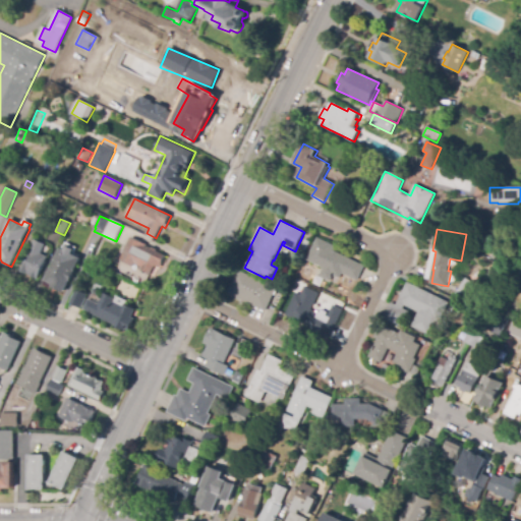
[(151,276),(140,271),(142,267),(135,264),(133,267),(120,261),(130,237),(147,245),(147,246),(152,248),(152,247),(157,249),(157,251),(166,255),(161,269),(155,266),(151,276)]
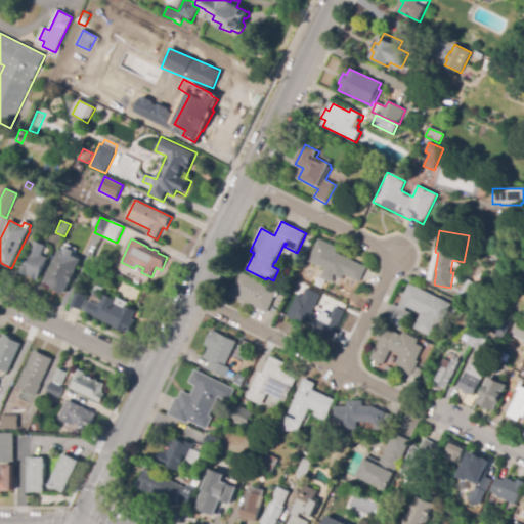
[(360,282),(345,275),(342,279),(335,276),(332,282),(321,277),(325,270),(308,261),(319,238),(339,248),(337,253),(367,268),(360,282)]
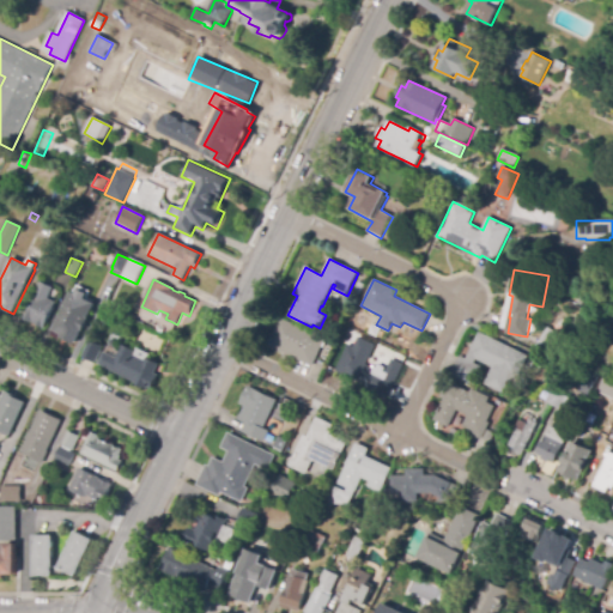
[(43,329),(22,320),(40,281),(53,287),(48,298),(56,303),(43,329)]
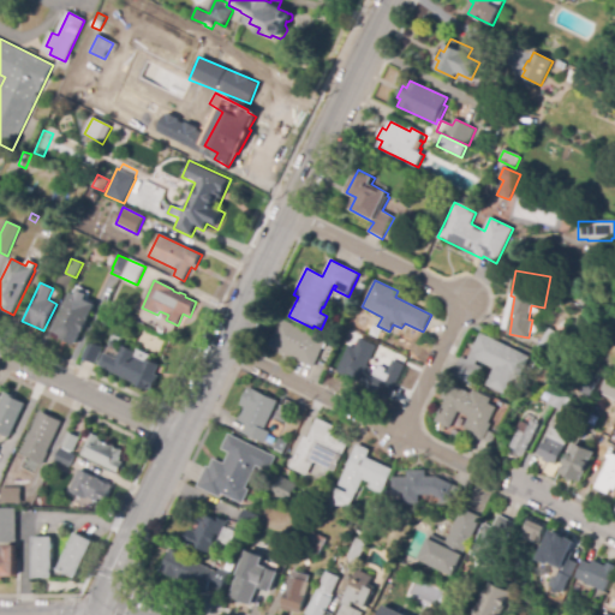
[(76,346),(60,339),(61,336),(53,332),(72,293),(76,296),(78,291),(88,296),(87,300),(96,305),(88,320),(90,321),(84,333),(83,332),(76,346)]
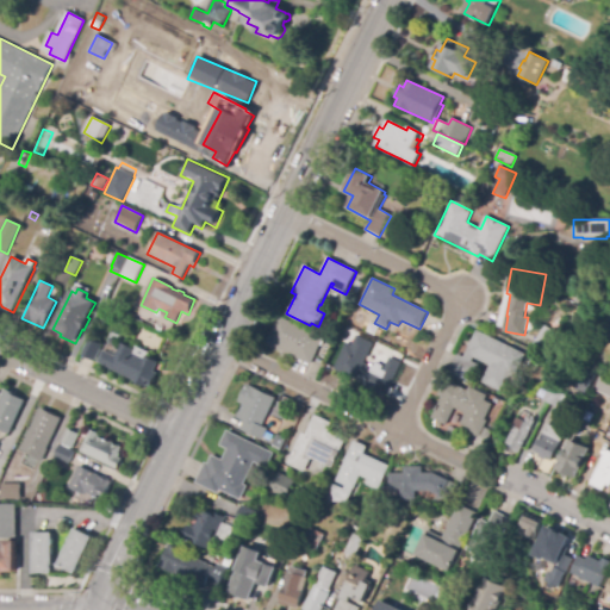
[(548,323),(534,321),(535,315),(545,317),(547,309),(551,310),(548,323)]
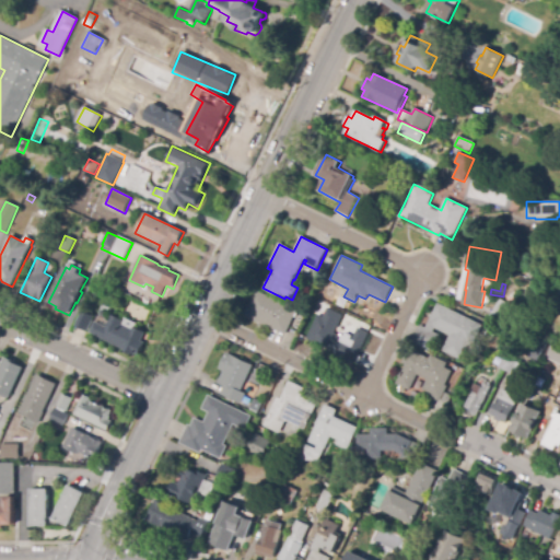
[(286,335),(245,315),(257,290),(298,310),(286,335)]
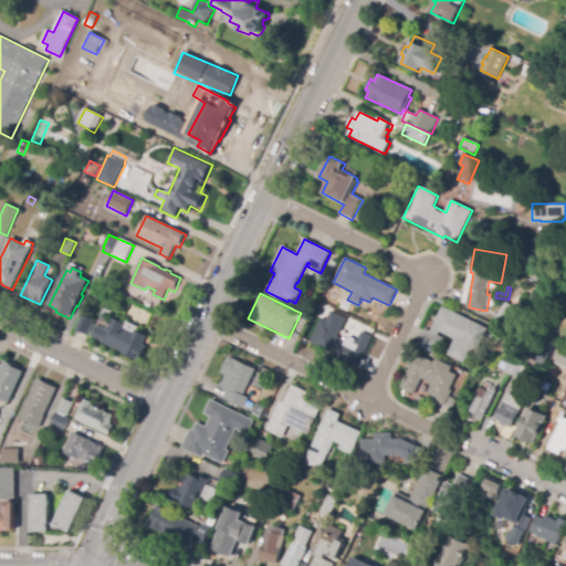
[(506,329),(493,322),(506,303),(519,311),(506,329)]
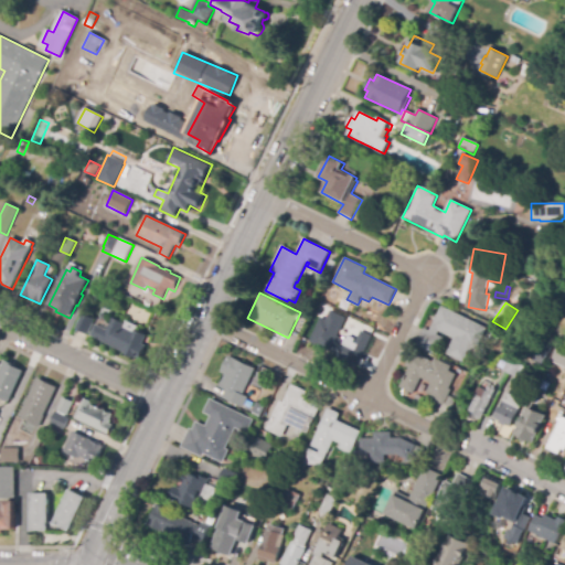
[(448,355),(446,354),(454,339),(439,331),(438,334),(444,338),(435,355),(416,345),(425,329),(429,331),(441,306),(488,329),(478,349),(472,347),(469,354),(465,363),(448,355)]
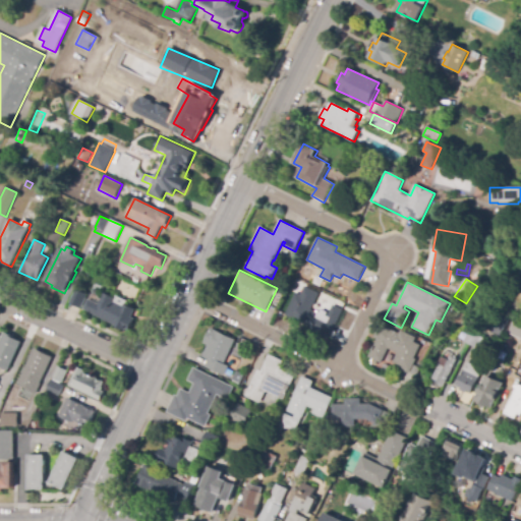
[(307,328),(285,317),(297,294),(301,296),(305,287),(320,294),(312,309),(319,312),(321,308),(330,313),(327,321),(333,324),(331,328),(326,338),(307,328)]
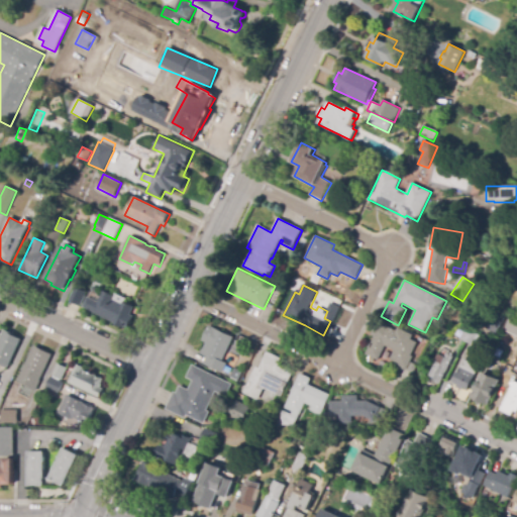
[(81,306),(70,300),(76,287),(88,293),(81,306)]
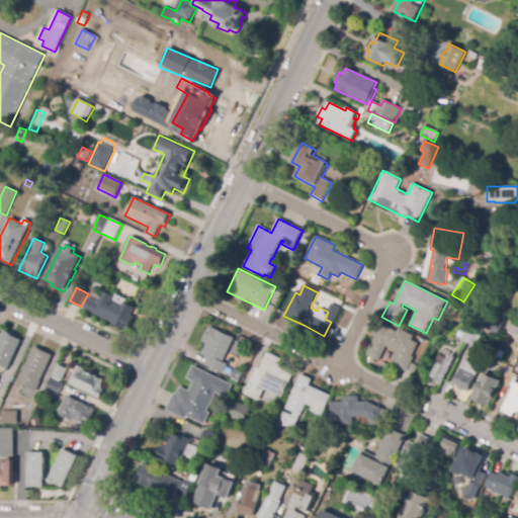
[(119,328),(113,325),(113,323),(83,308),(88,297),(98,303),(103,291),(114,296),(115,294),(126,299),(124,303),(135,308),(131,316),(135,318),(130,328),(128,329),(126,328),(125,327),(125,328),(124,330),(119,328)]
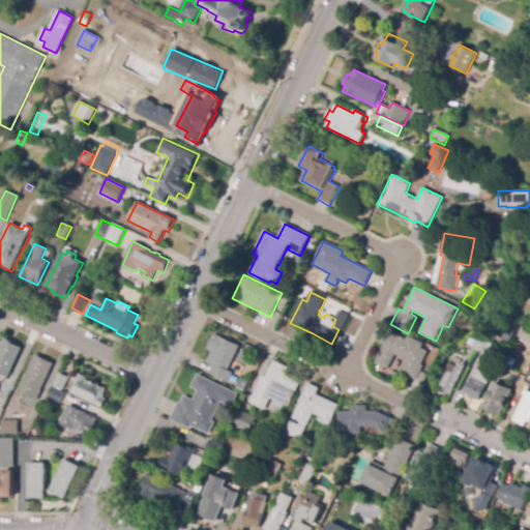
[(467,319),(461,316),(464,308),(471,312),(467,319)]
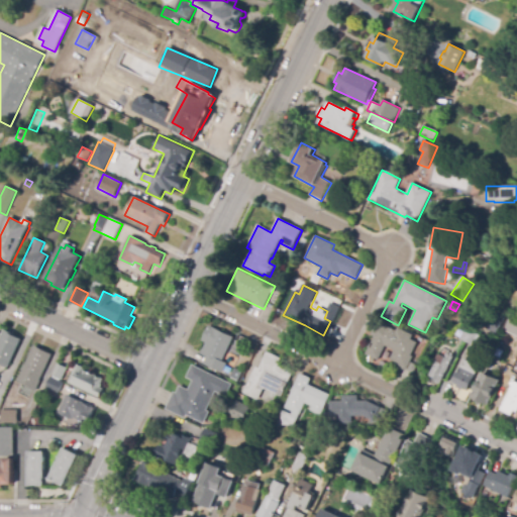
[(483,328),(490,313),(504,320),(497,335),(483,328)]
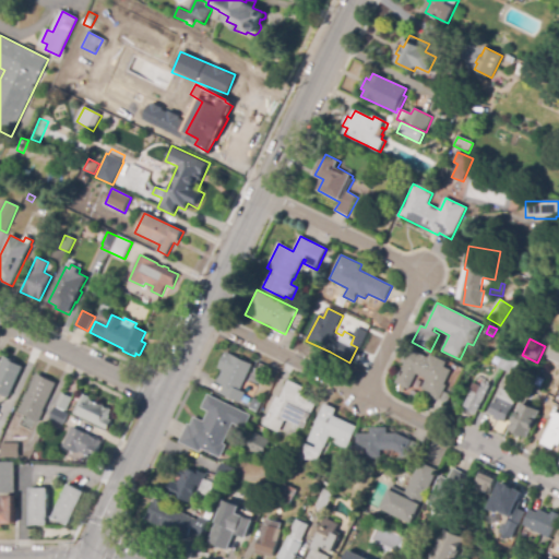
[(558,364),(558,352),(558,347),(558,346),(550,343),(544,358),(558,364)]
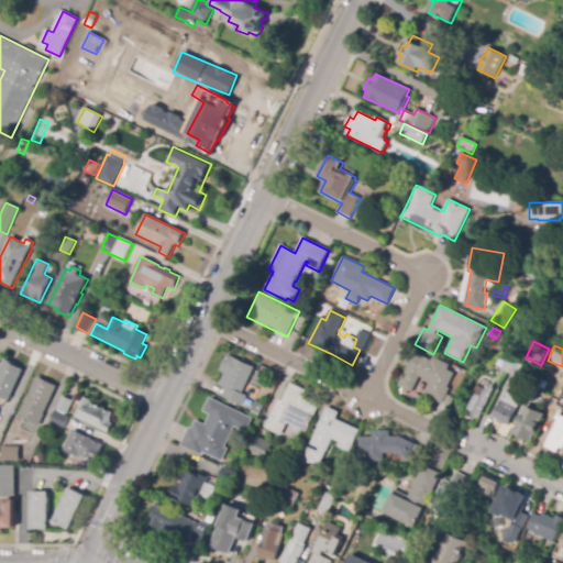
[(405,354),(408,348),(420,354),(432,361),(433,357),(451,366),(449,370),(454,373),(448,387),(451,388),(442,404),(433,399),(434,397),(424,393),(430,383),(420,376),(412,390),(399,384),(409,367),(400,363),(405,354)]
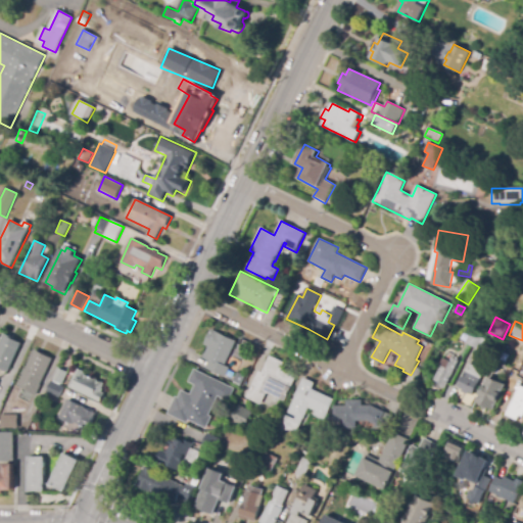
[(211,330),(211,329),(214,330),(237,341),(225,366),(230,368),(225,378),(206,369),(209,362),(203,359),(208,347),(204,345),(211,330)]
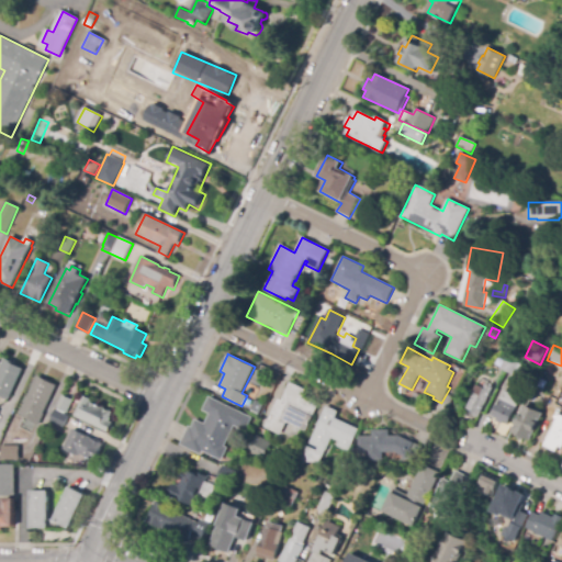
[(10,401),(0,395),(0,372),(7,359),(15,363),(15,364),(24,369),(10,401)]
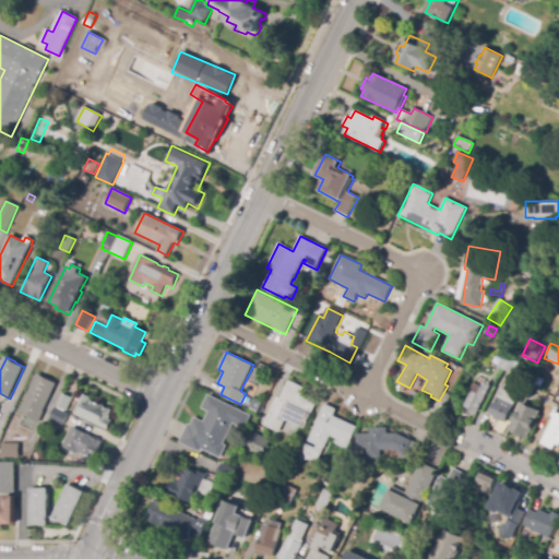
[(503,357),(518,364),(513,376),(498,369),(503,357)]
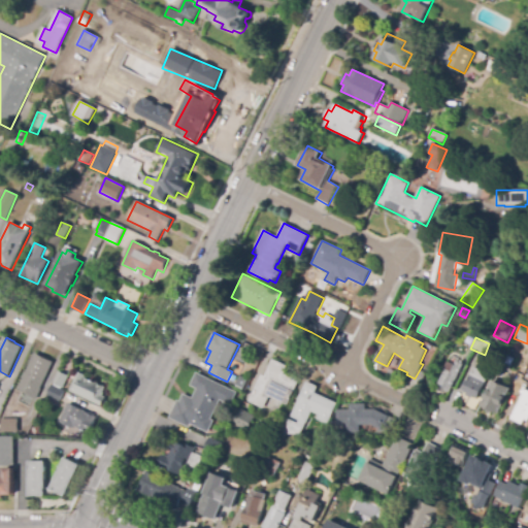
[(501,355),(495,352),(498,345),(504,349),(501,355)]
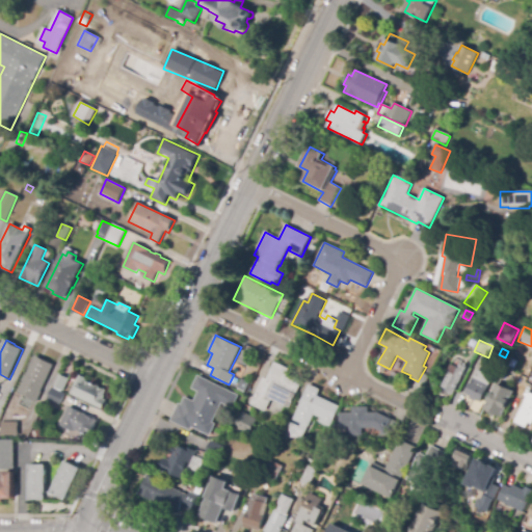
[(41,392),(23,383),(35,356),(54,366),(41,392)]
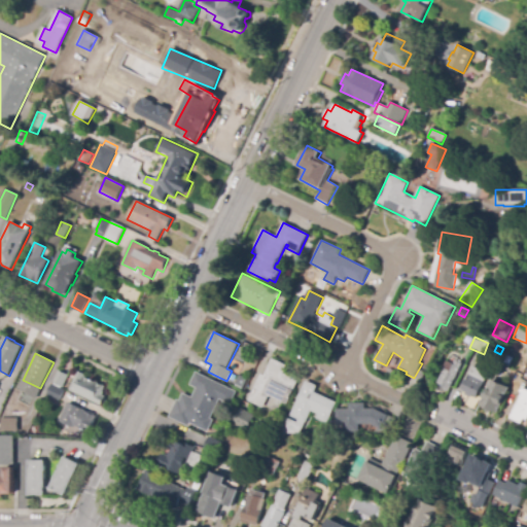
[(262,409),(248,401),(260,374),(264,376),(272,358),(288,366),(285,373),(299,380),(287,405),(269,396),(262,409)]
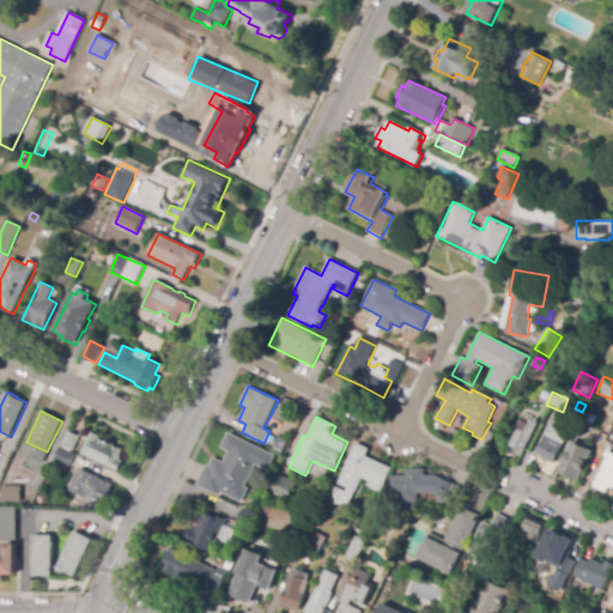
[(522,456),(516,453),(519,450),(509,445),(517,429),(515,428),(520,419),(528,424),(530,419),(539,423),(522,456)]
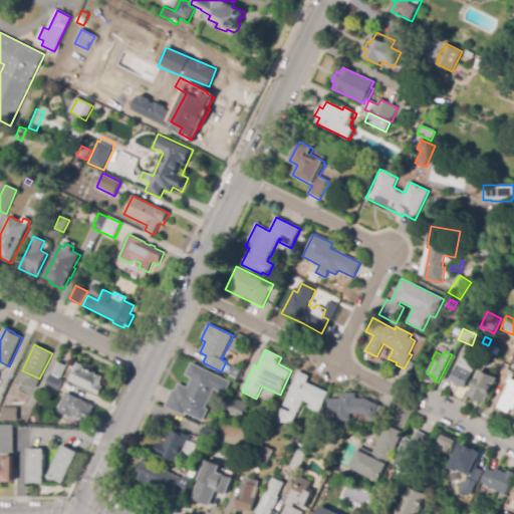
[(459,388),(454,384),(455,382),(450,379),(461,357),(476,364),(465,388),(461,386),(459,388)]
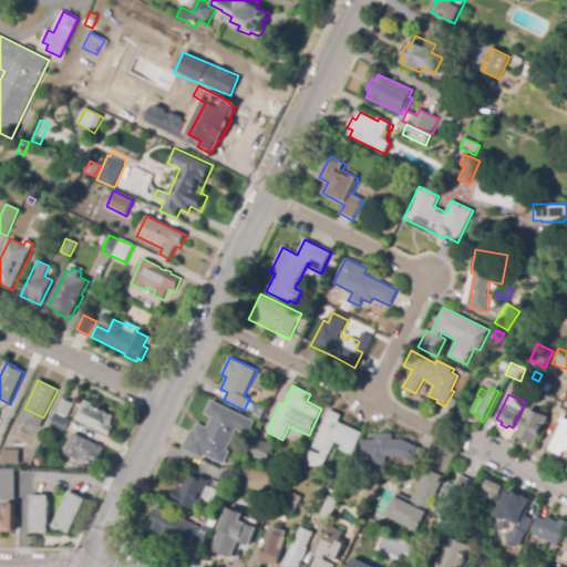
[(68,416),(57,412),(62,399),(73,403),(68,416)]
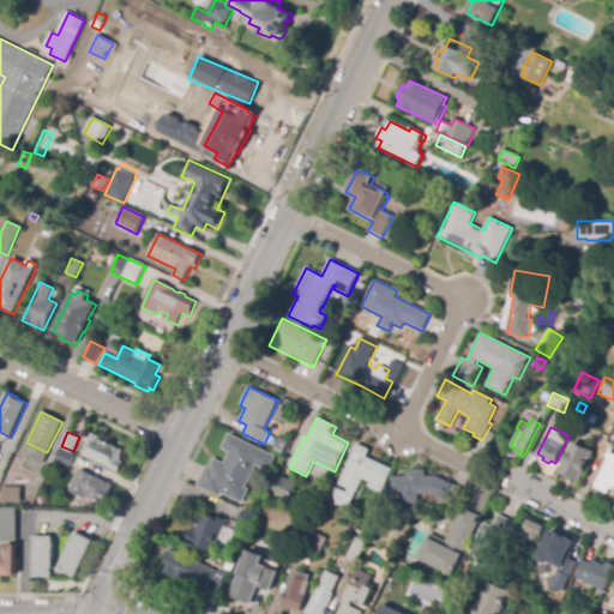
[(118,474),(80,455),(91,433),(100,437),(100,439),(124,451),(120,457),(121,458),(120,461),(124,463),(118,474)]
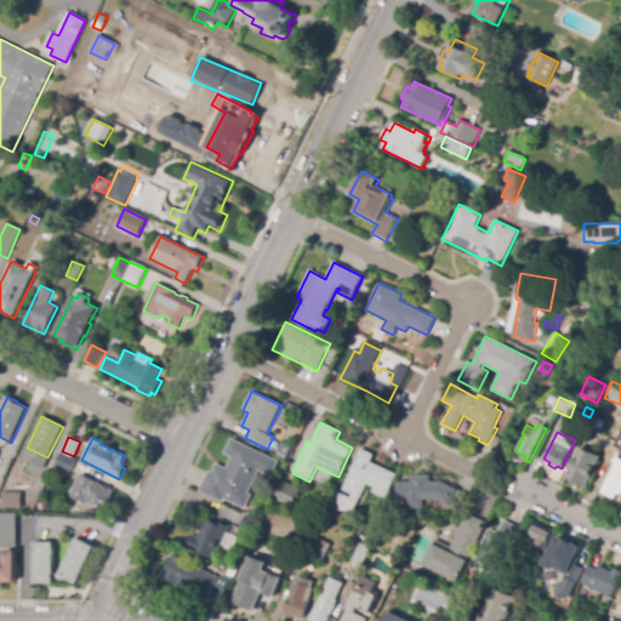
[(244,510),(224,500),(222,503),(199,493),(209,471),(211,472),(216,463),(226,468),(231,457),(223,454),(231,438),(279,462),(272,477),(258,471),(248,493),(251,495),(244,510)]
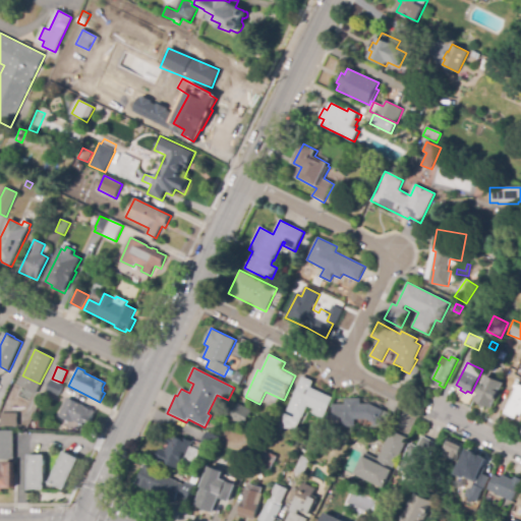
[(409,387),(404,384),(408,374),(414,378),(409,387)]
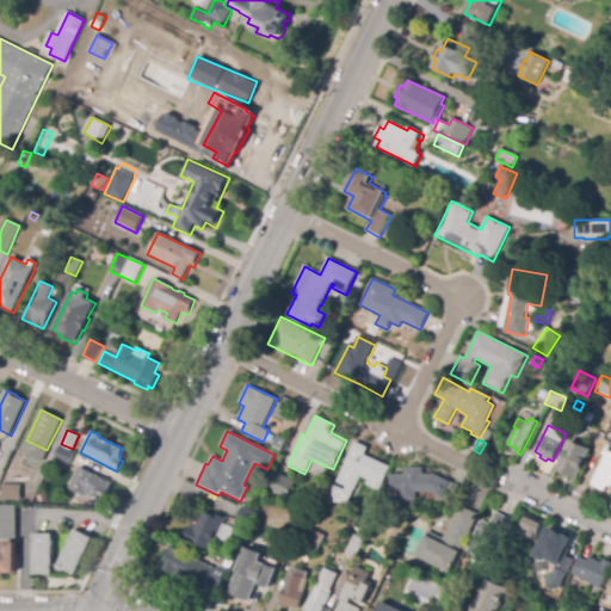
[(576,480),(556,470),(571,440),(591,450),(576,480)]
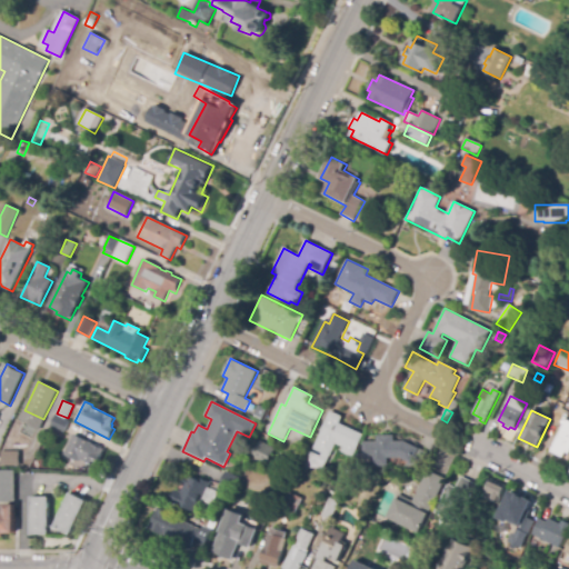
[(353,458),(341,452),(343,447),(336,443),(330,457),(313,449),(331,411),(343,417),(340,425),(363,436),(353,458)]
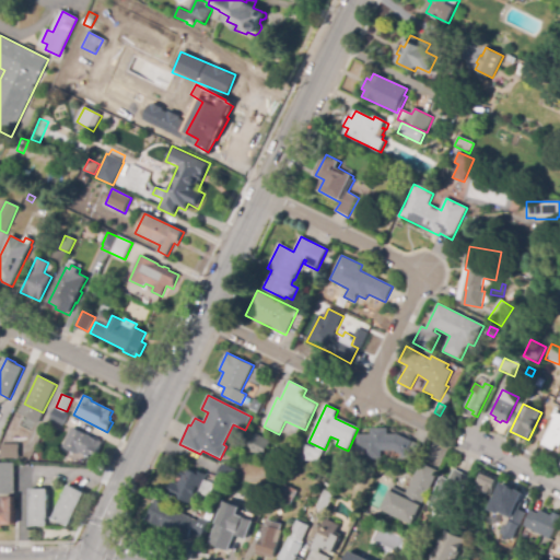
[(60,433),(47,426),(55,409),(69,416),(60,433)]
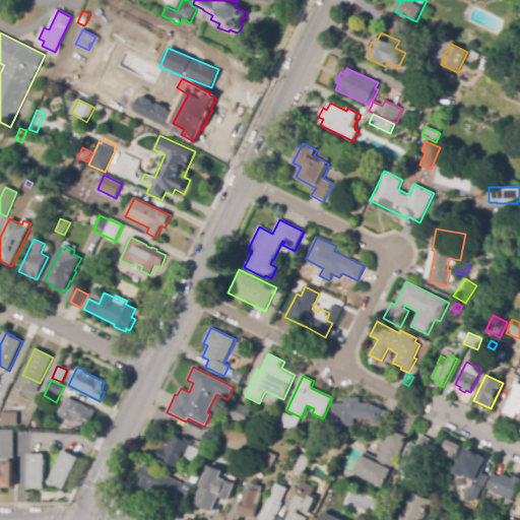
[(515,418),(503,413),(517,384),(519,385),(519,413),(517,413),(515,418)]
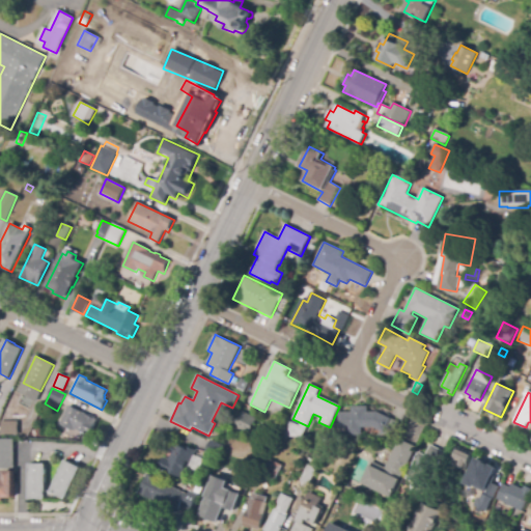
[(380,436),(382,431),(374,428),(363,428),(362,436),(344,435),(344,428),(339,428),(339,412),(353,412),(353,406),(368,407),(368,412),(378,412),(400,423),(393,435),(380,436)]
